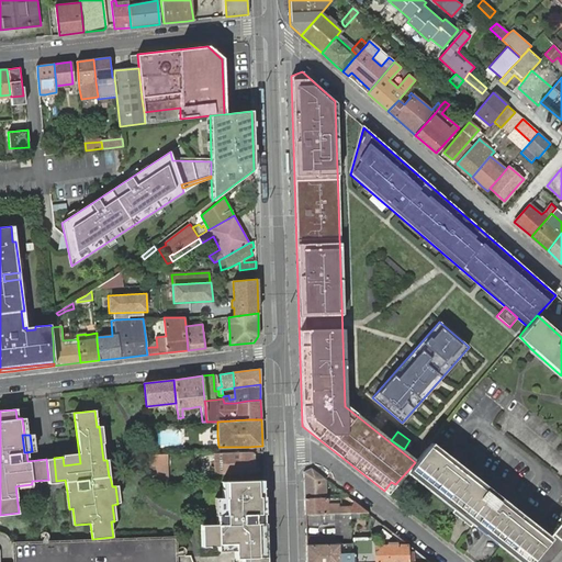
[(415,462),(409,469),(457,506),(453,509),(452,512),(471,527),(473,525),(475,521),(487,531),(493,535),(526,561),(529,561),(548,541),(535,531),(538,528),(538,527),(531,521),(530,521),(528,526),(510,513),(505,508),(451,465),(454,462),(454,461),(448,456),(447,456),(445,460),(427,446),(415,462)]
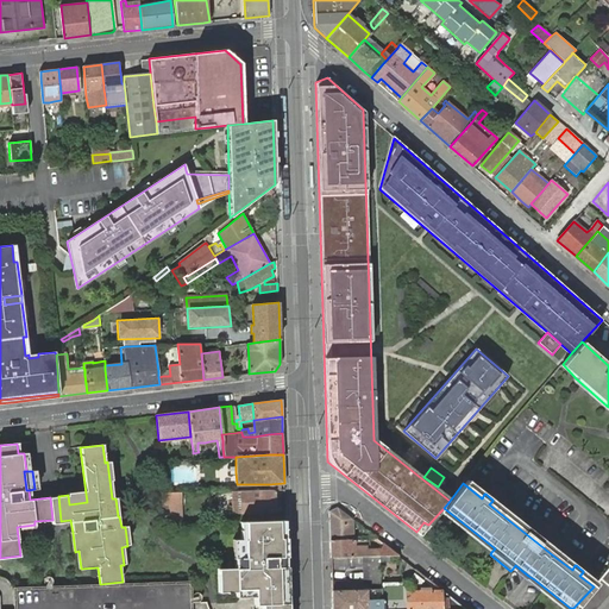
[(276,512),(275,489),(240,490),(242,513),(276,512)]
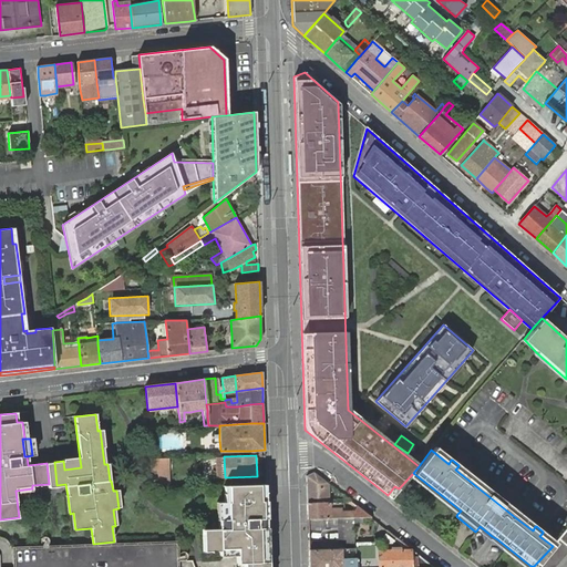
[(168,459),(150,460),(150,480),(151,487),(166,487),(166,480),(168,480),(168,459)]
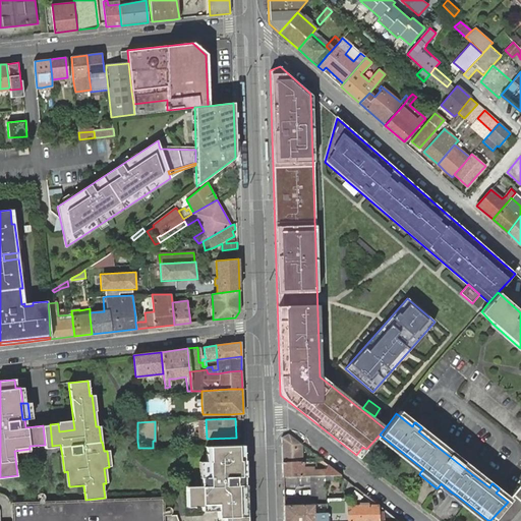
[(73,422),(58,423),(59,431),(74,429),(73,422)]
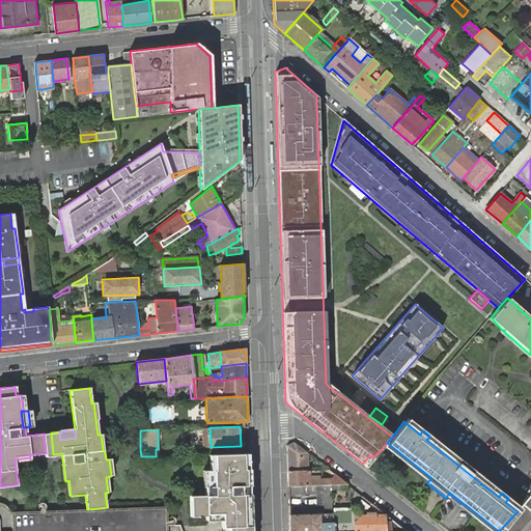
[(44,434),(46,453),(46,455),(53,454),(51,432),(44,434)]
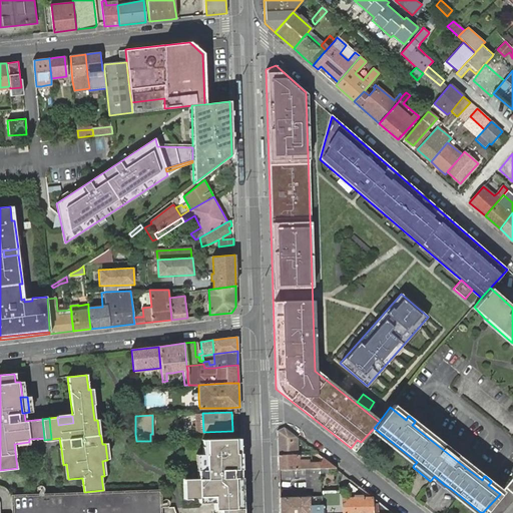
[(278,430),(278,455),(297,454),(297,437),(284,427),(278,430)]
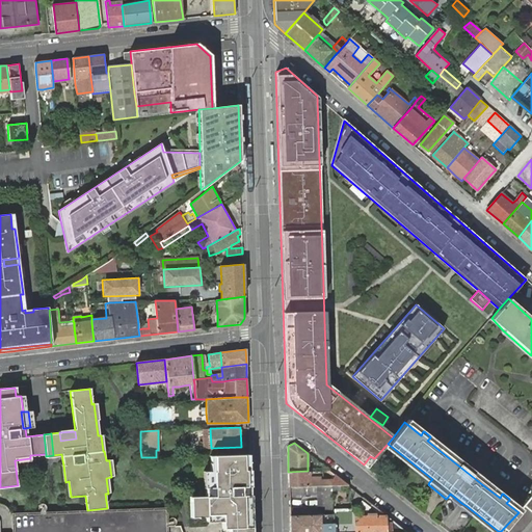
[(221,454),(209,455),(210,468),(205,469),(206,494),(190,494),(191,514),(207,514),(207,517),(222,517),(222,528),(229,528),(228,531),(250,531),(247,453),(221,454)]
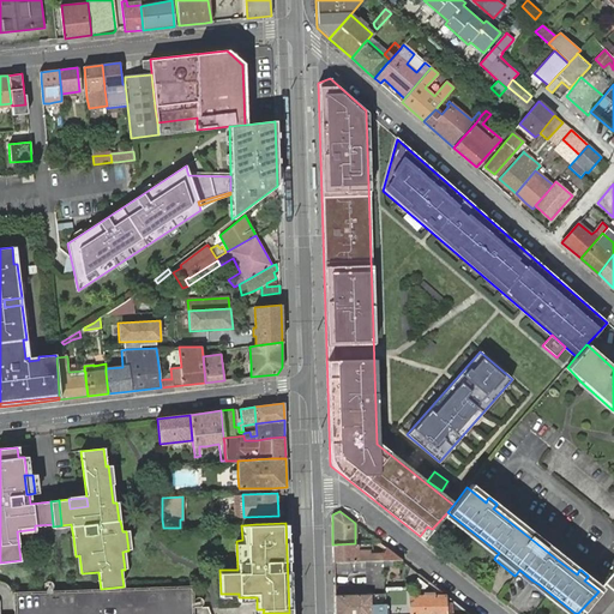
[(420,536),(423,540),(432,529),(427,527),(420,536)]
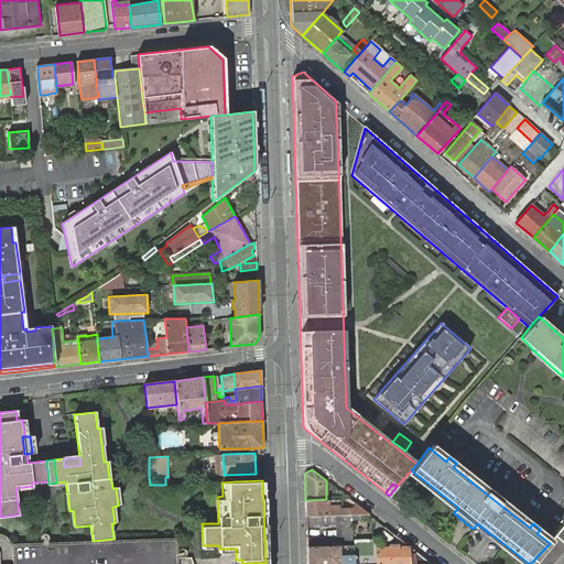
[(305,500),(306,516),(328,516),(333,516),(339,514),(351,514),(361,514),(369,514),(356,505),(354,508),(342,509),(342,499),(340,499),(327,499),(326,499),(305,500)]
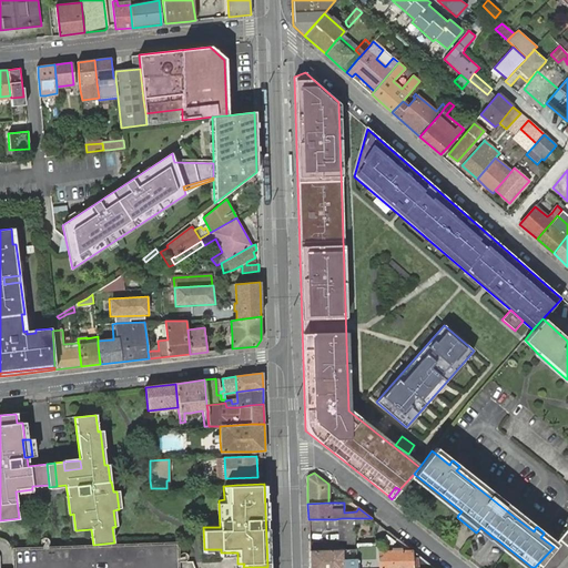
[(308,541),(310,550),(342,549),(355,549),(355,524),(354,518),(342,518),(335,519),(331,519),(308,519),(308,530),(316,530),(316,528),(322,528),(338,527),(340,541),(322,541),(308,541)]
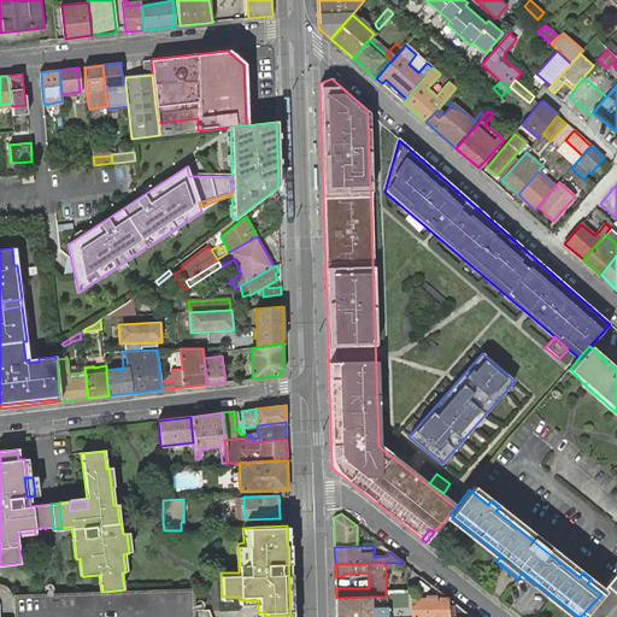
[(603,616),(616,600),(616,575),(604,591),(601,594),(581,616),(603,616)]
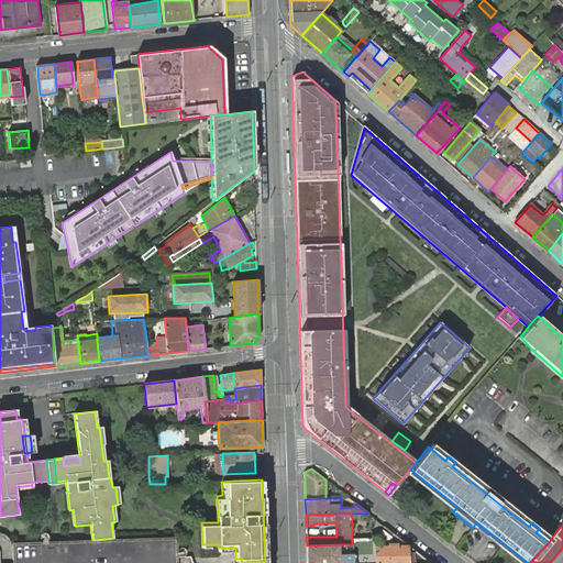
[(0,562),(177,562),(177,558),(176,538),(10,543),(9,544),(0,544),(0,562)]
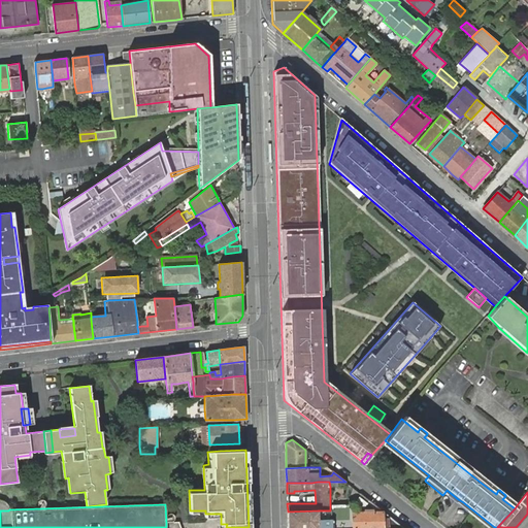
[(353,513),(353,527),(403,527),(383,512),(374,504),(373,507),(371,510),(371,513),(358,513),(358,510),(353,510),(353,513)]
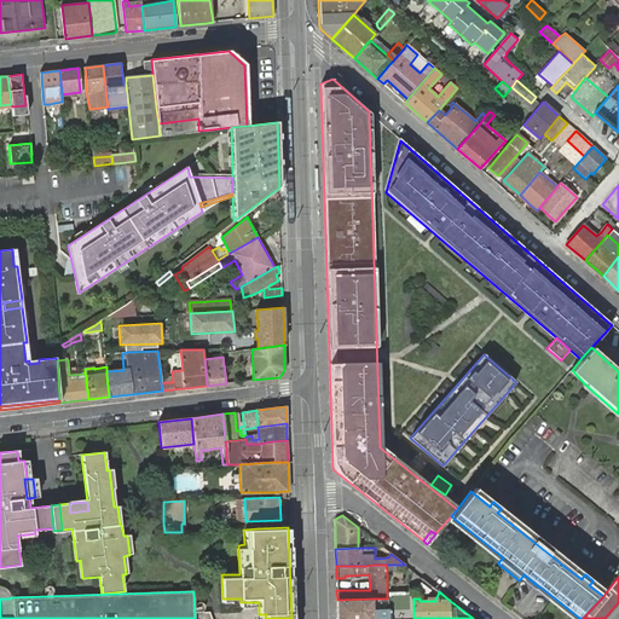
[(387,609),(387,618),(414,618),(414,601),(414,599),(414,596),(411,593),(389,593),(387,599),(387,609)]
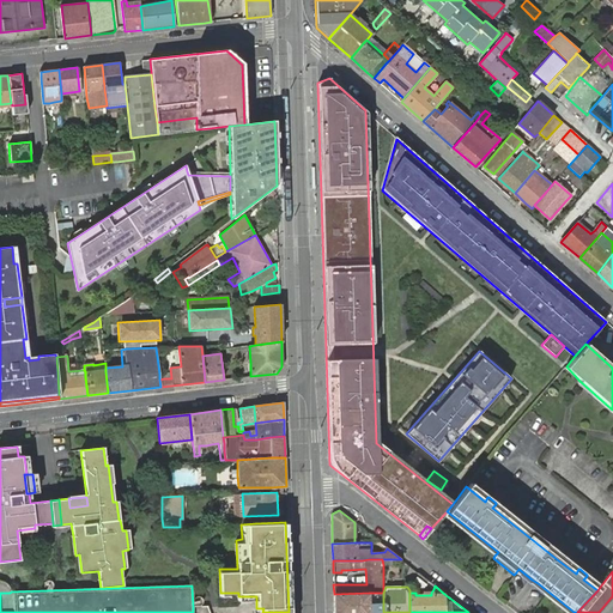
[(334,594),(334,612),(383,612),(383,604),(369,604),(369,593),(334,594)]
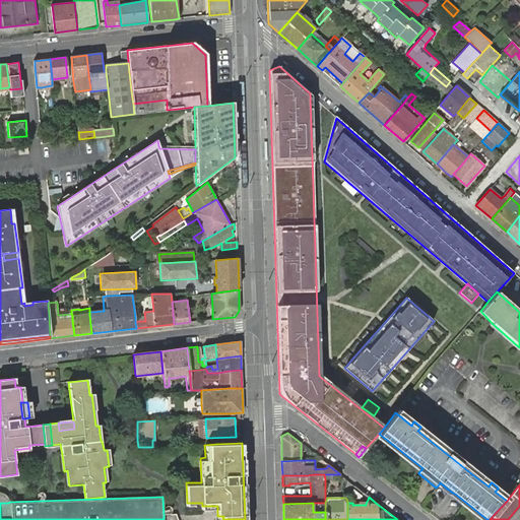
[(313,512),(325,512),(325,503),(313,503),(313,512)]
